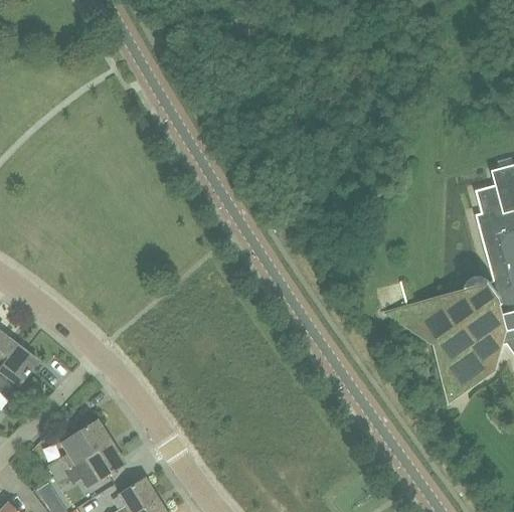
[(413,303),(410,322),(439,340),(448,373),(475,380),(488,372),(493,345),(506,342),(513,353),(513,164),(493,171),(496,183),(474,189),(481,212),(474,213),(485,252),(488,251),(496,280),(490,285),(489,283),(487,280),(481,276),(475,277),(472,278),(466,282),(464,286),(463,290),(413,303)]
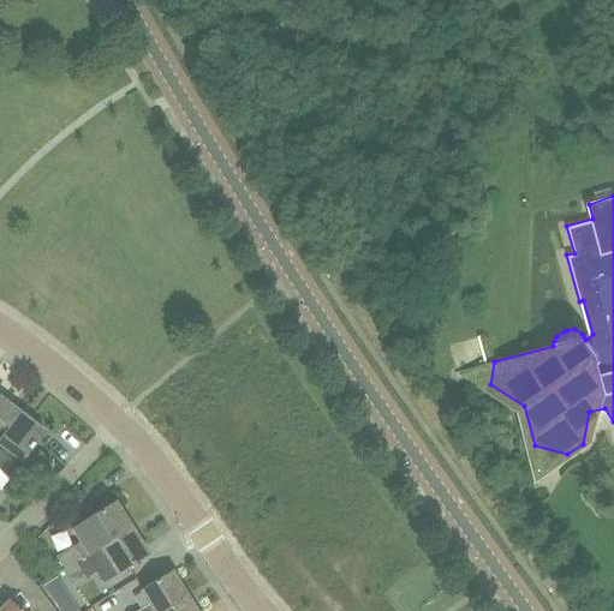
[(0,438),(22,411),(0,394),(0,438)]
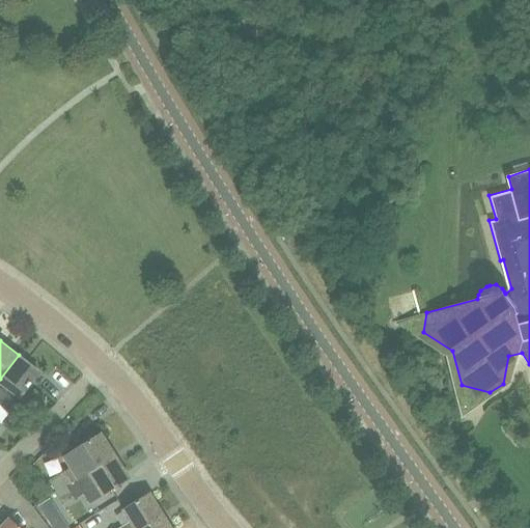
[(19,355),(0,379),(0,404),(7,409),(10,409),(20,397),(39,371),(19,355)]
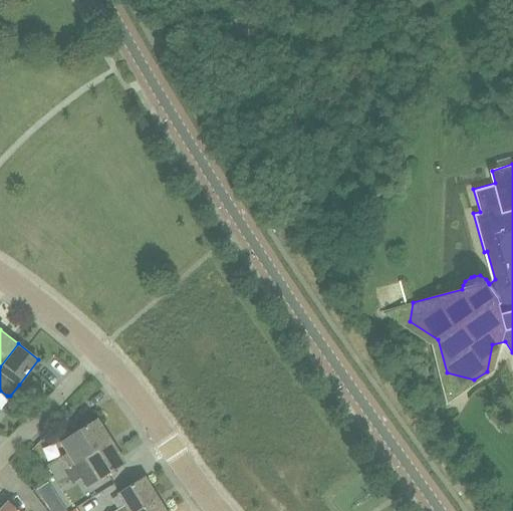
[(60,441),(66,453),(48,465),(55,476),(75,463),(85,456),(112,439),(98,418),(71,434),(60,441)]
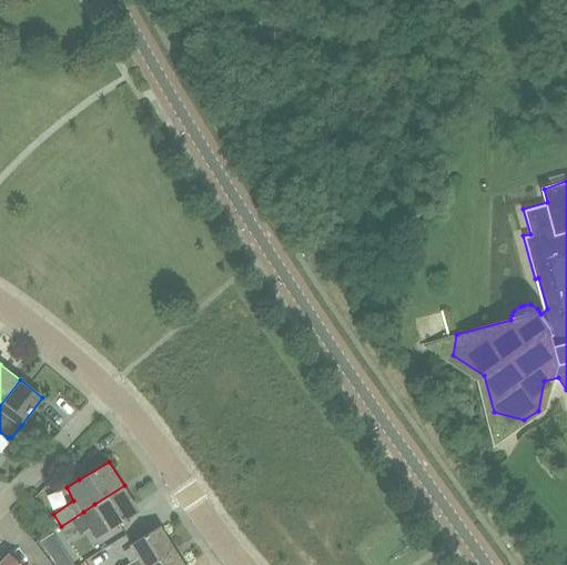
[(124,485),(94,504),(110,528),(139,510),(124,485)]
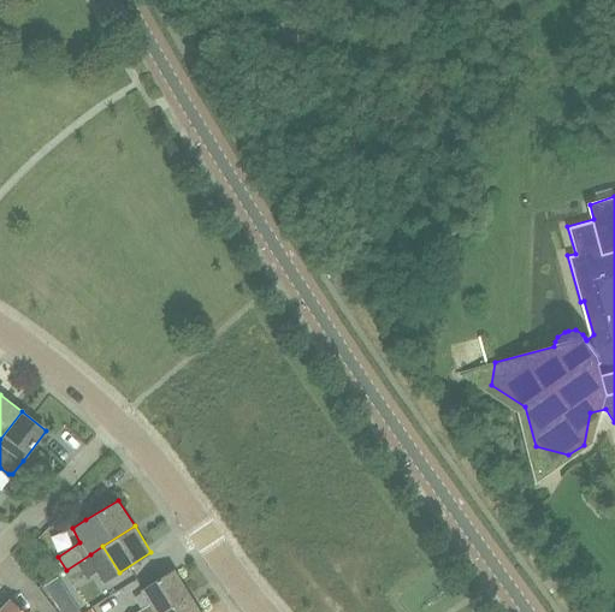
[(99,569),(90,554),(66,570),(70,576),(82,569),(87,575),(99,569)]
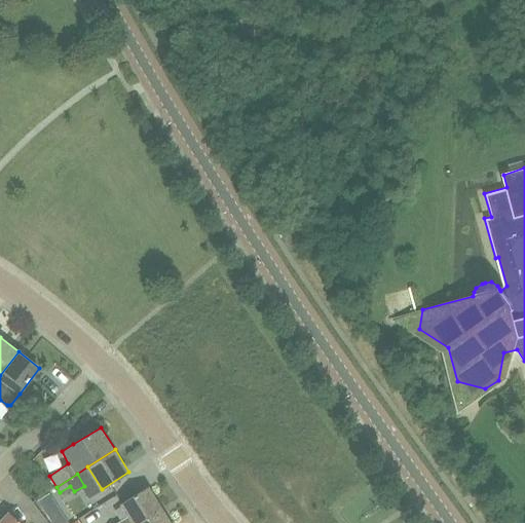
[(141,522),(162,510),(149,486),(122,503),(128,515),(115,522),(141,522)]
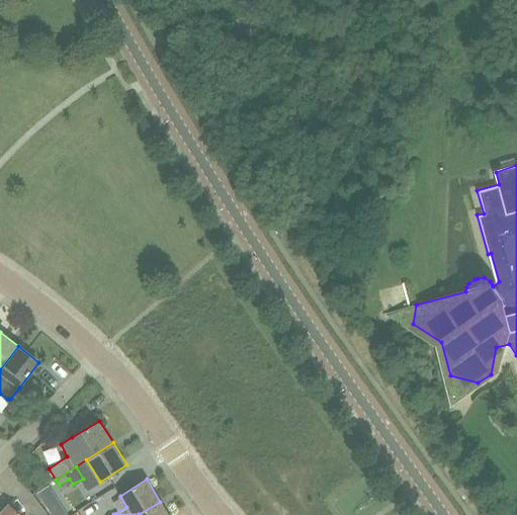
[(45,503),(57,496),(50,485),(37,492),(45,503)]
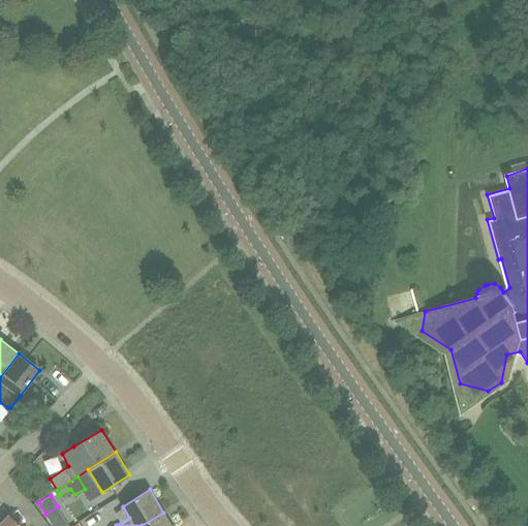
[(172,525),(163,513),(142,525),(172,525)]
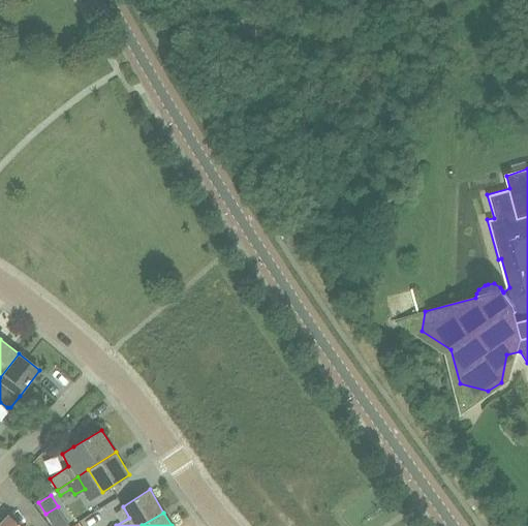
[(20,525),(10,517),(1,525),(20,525)]
